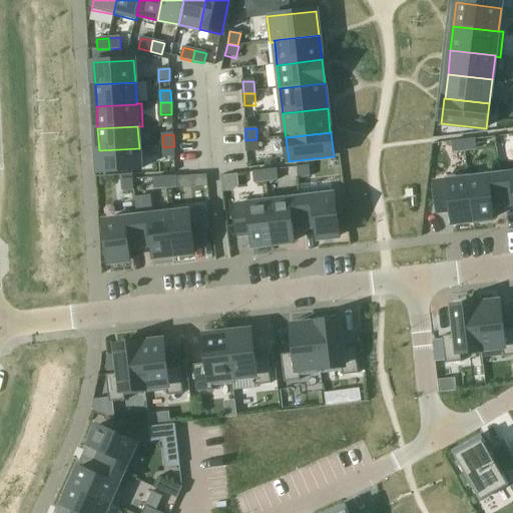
[(257,139),(245,140),(246,152),(258,151),(257,139)]
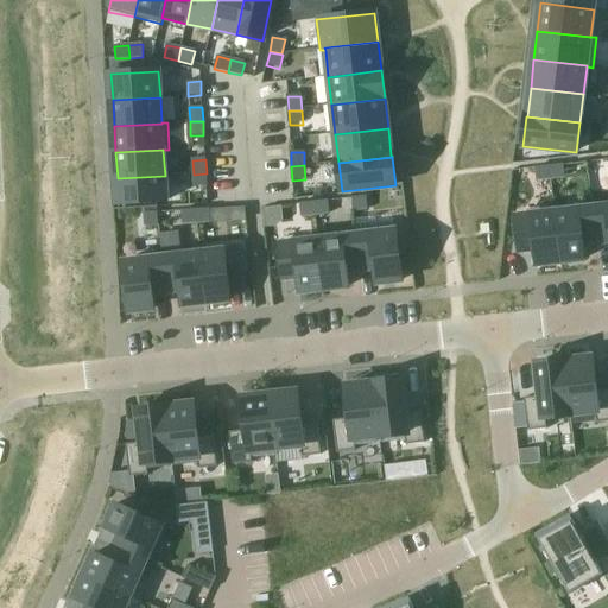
[(563,165),(550,166),(551,179),(565,178),(563,165)]
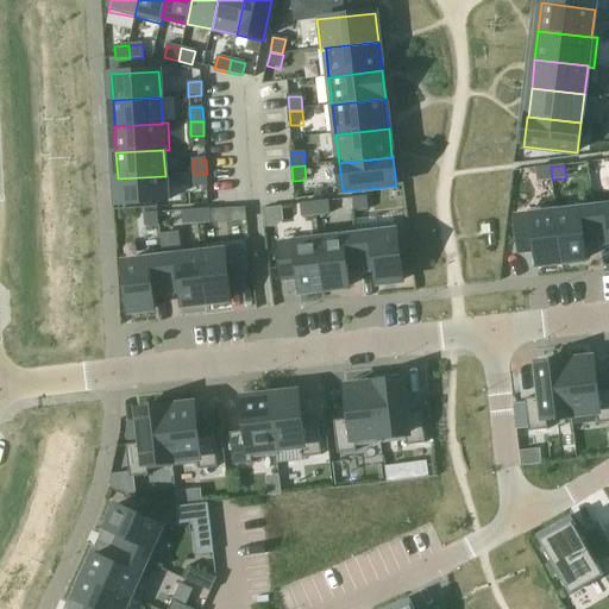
[(551,167),(537,169),(538,182),(552,180),(551,167)]
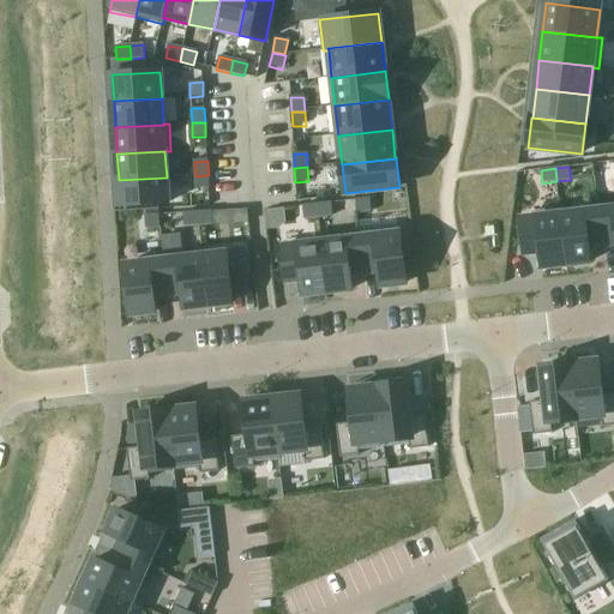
[(209,190),(209,175),(196,176),(196,191),(209,190)]
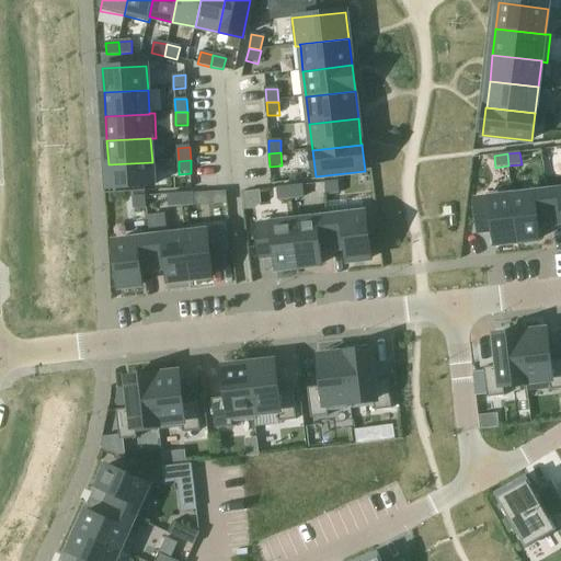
[(152,162),(109,164),(110,189),(153,186),(152,162)]
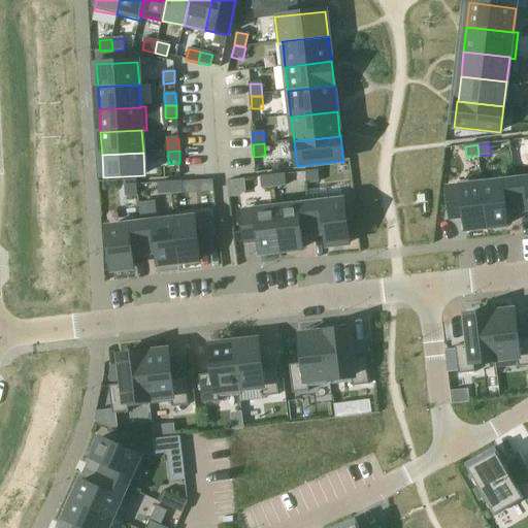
[(318,172),(305,173),(307,185),(320,184),(318,172)]
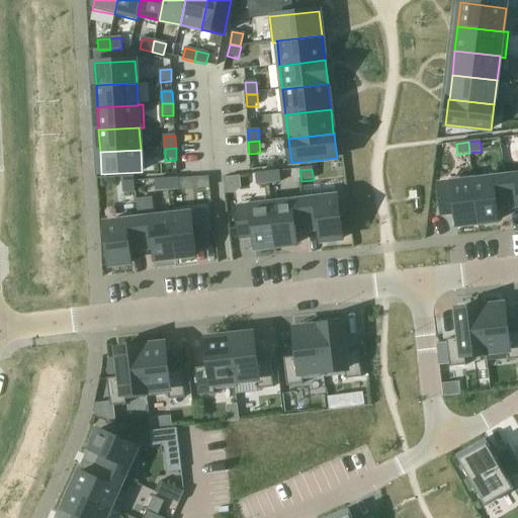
[(267,173),(255,174),(256,185),(268,184),(267,173)]
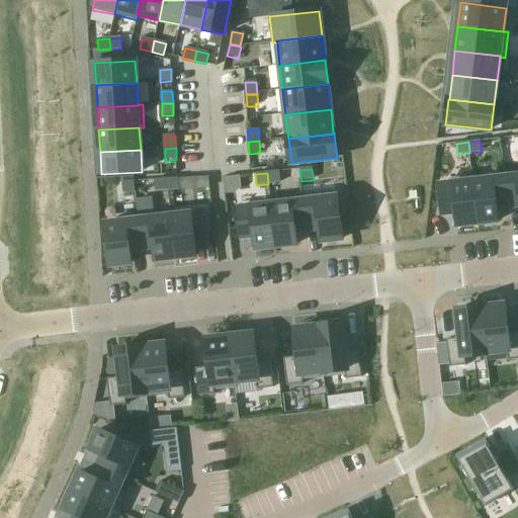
[(279,173),(267,174),(269,185),(281,183),(279,173)]
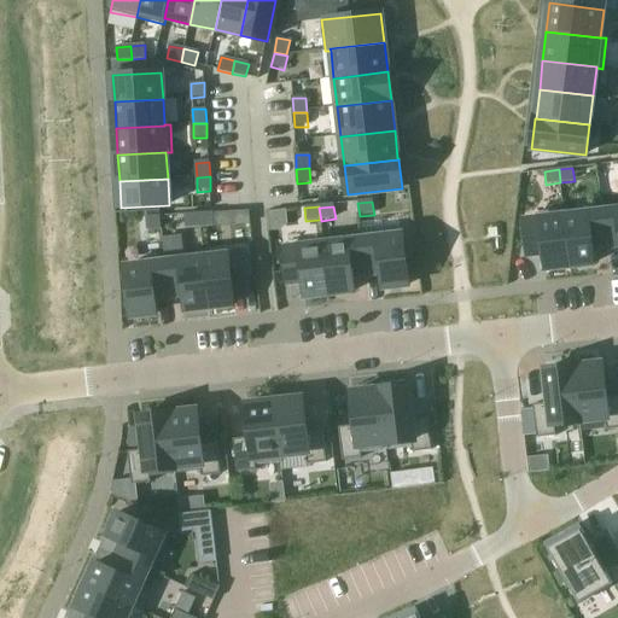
[(617,209),(602,211),(607,246),(617,245),(617,209)]
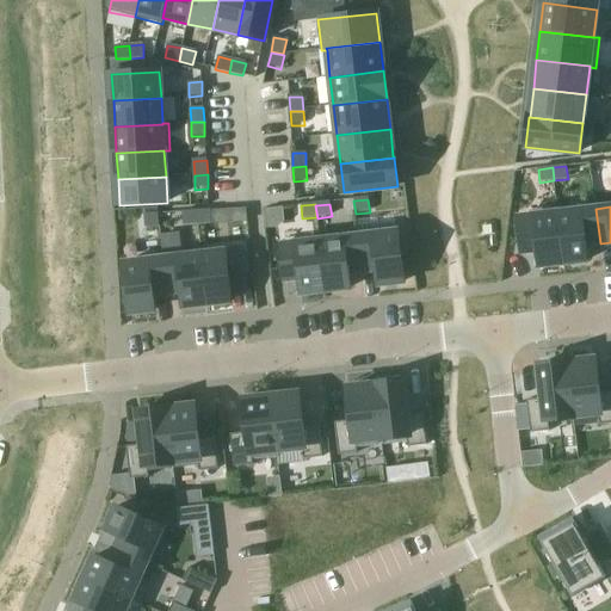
[(534,216),(518,218),(522,253),(537,251),(539,266),(563,264),(557,214),(559,214),(557,208),(532,210),(534,216)]
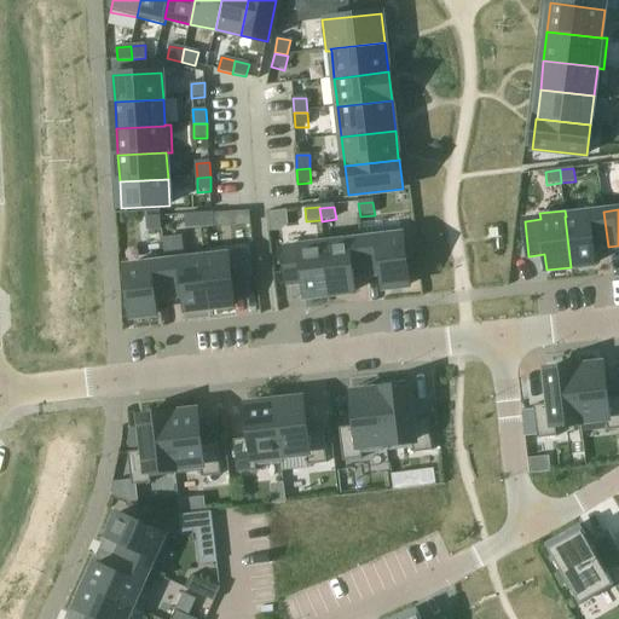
[(566,217),(565,217),(571,267),(595,265),(594,249),(608,247),(603,212),(566,217)]
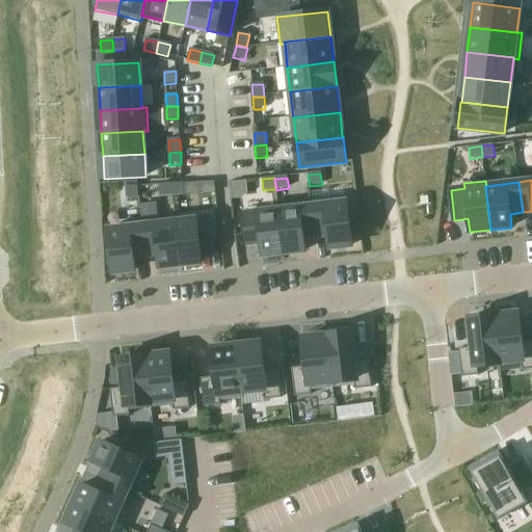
[(170,184),(158,185),(159,196),(171,195),(170,184)]
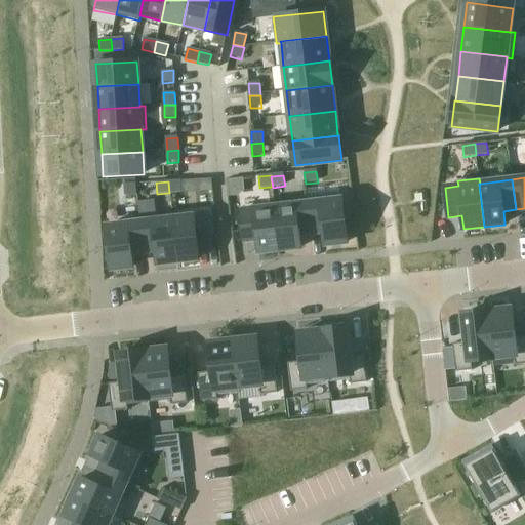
[(180,182),(168,182),(169,193),(182,193),(180,182)]
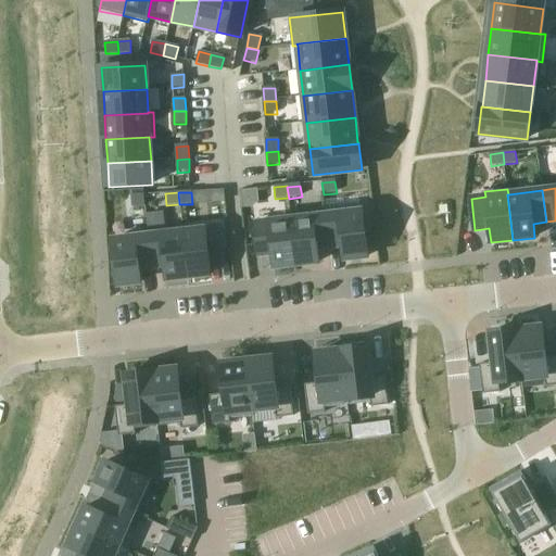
[(144,207),(144,197),(130,197),(131,209),(144,207)]
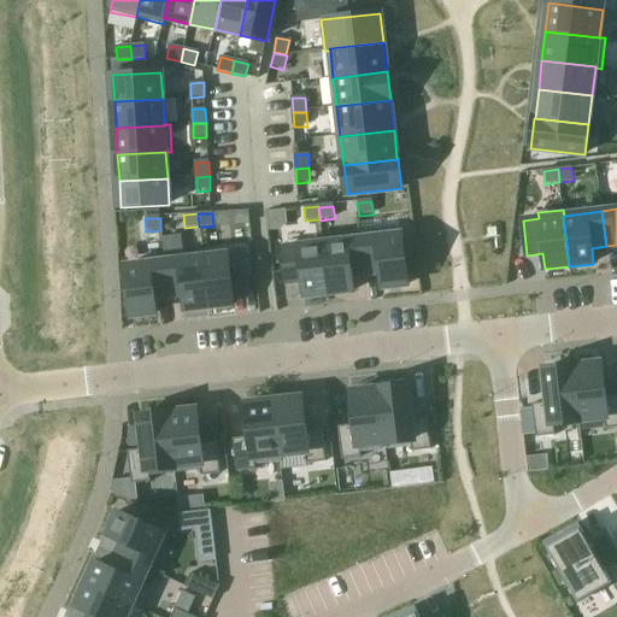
[(401,235),(362,239),(366,274),(380,272),(382,288),(407,286),(401,235)]
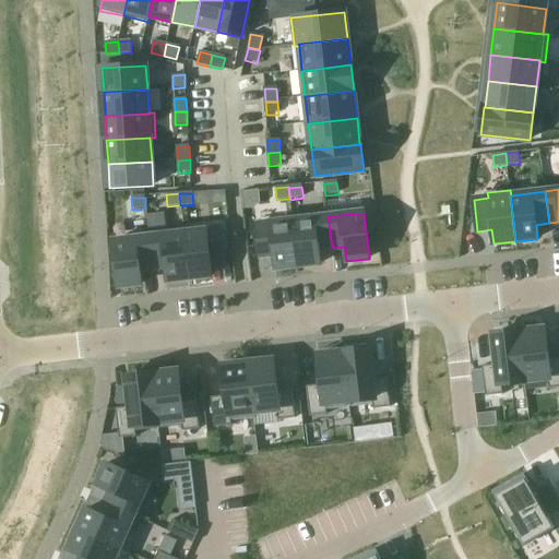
[(328,216),(292,221),(297,266),(320,264),(318,250),(332,248),(328,216)]
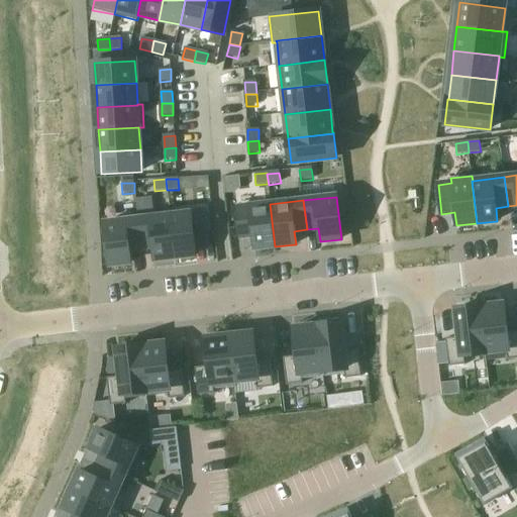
[(270,204),(236,208),(240,237),(253,235),(254,249),(275,246),(270,204)]
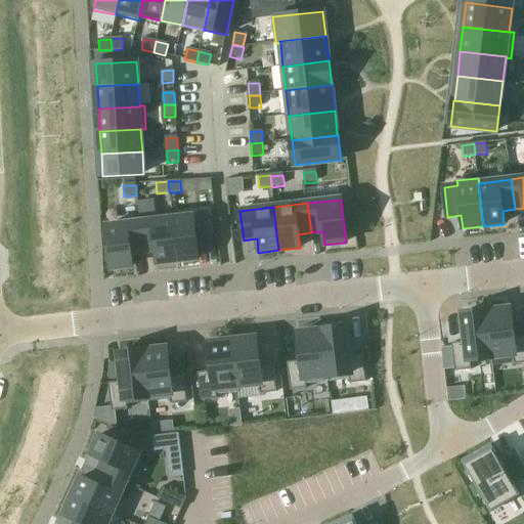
[(207,215),(173,218),(178,262),(199,259),(197,246),(210,245),(207,215)]
